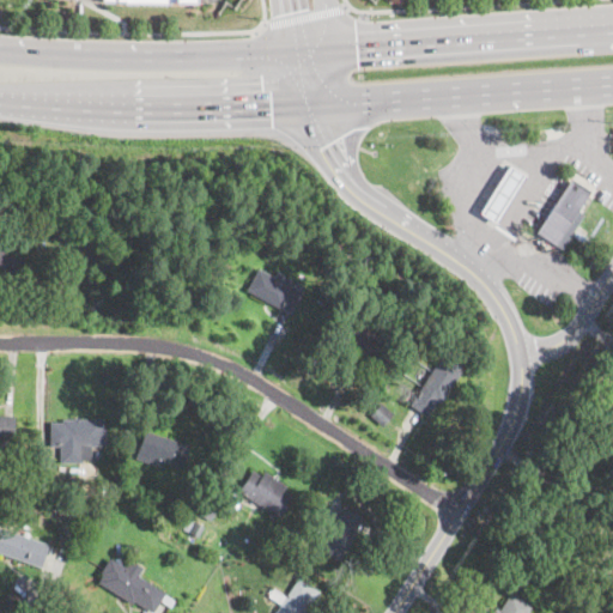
[(525,176),(496,223),(479,213),(508,167),(525,176)]
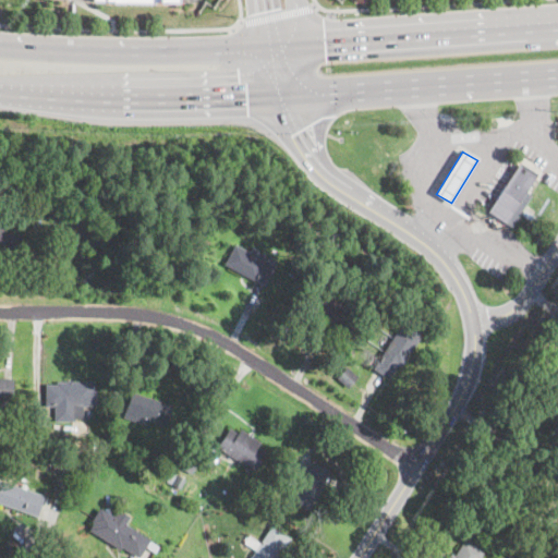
[(517,223),(513,228),(511,227),(510,228),(486,213),(519,162),(537,174),(525,192),(531,196),(513,221),(517,223)]
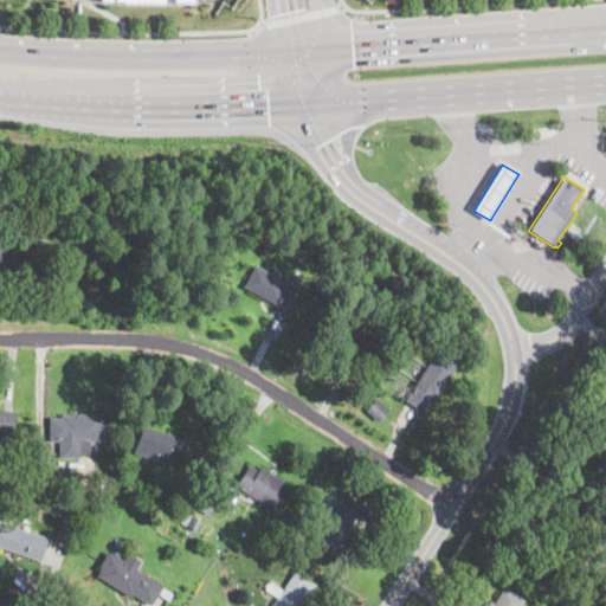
[(25,240),(15,242),(14,221),(24,220),(25,240)]
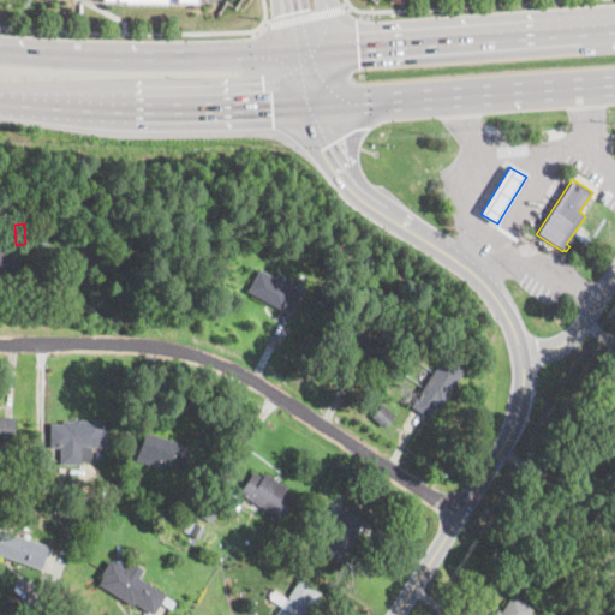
[(363,245),(357,263),(344,260),(348,245),(351,246),(352,242),(363,245)]
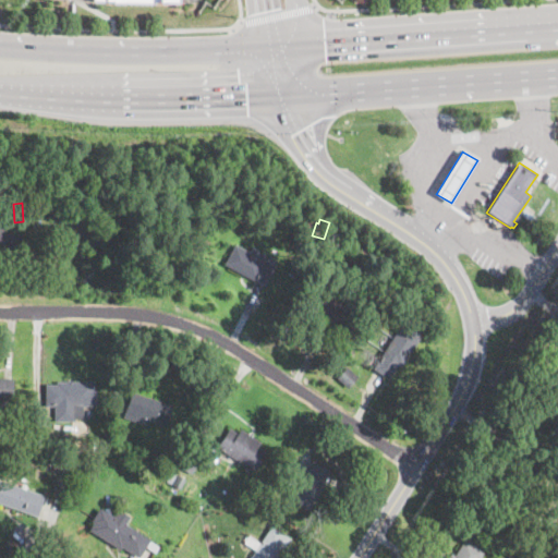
[(234,244),(250,252),(252,247),(265,254),(263,259),(266,262),(269,256),(277,261),(264,286),(223,265),(234,244)]
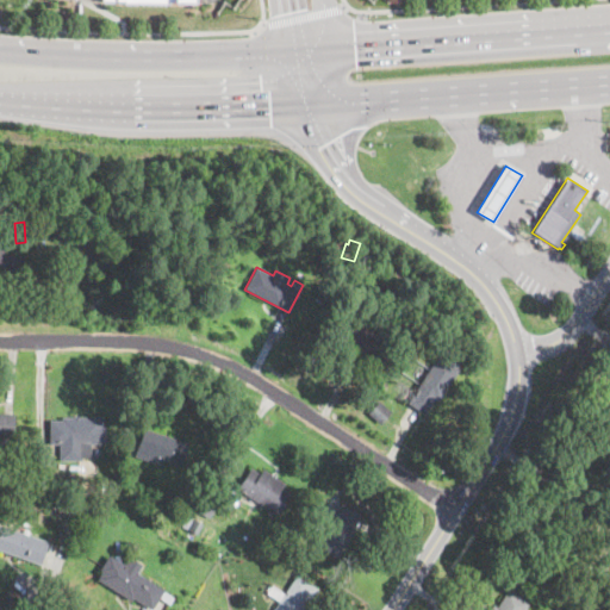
[(437,324),(433,332),(416,323),(421,315),(437,324)]
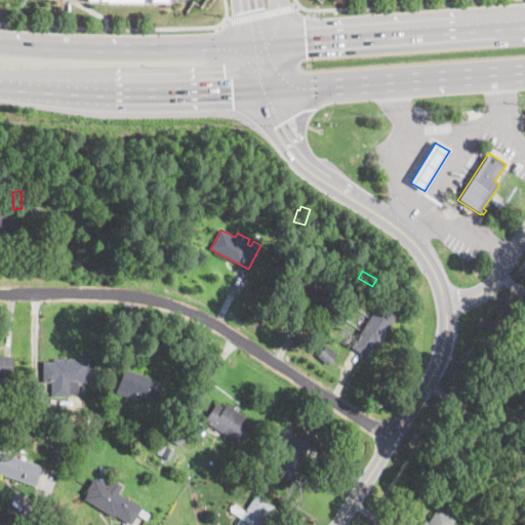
[(385,296),(402,307),(375,348),(372,346),(365,357),(362,355),(350,347),(376,305),(378,306),(385,296)]
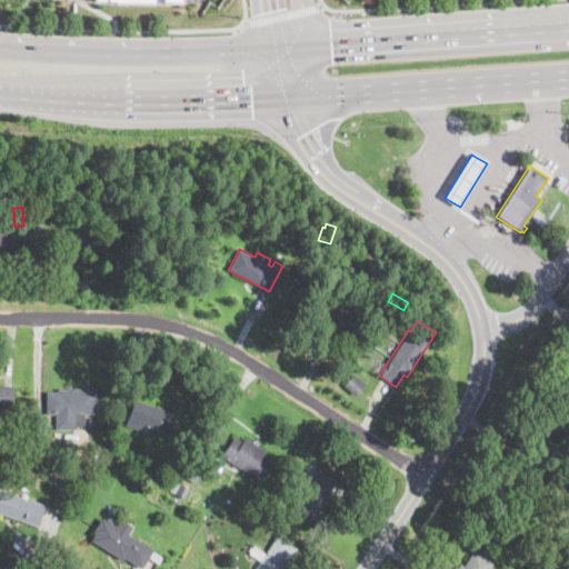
[(361,360),(357,365),(350,359),(355,355),(361,360)]
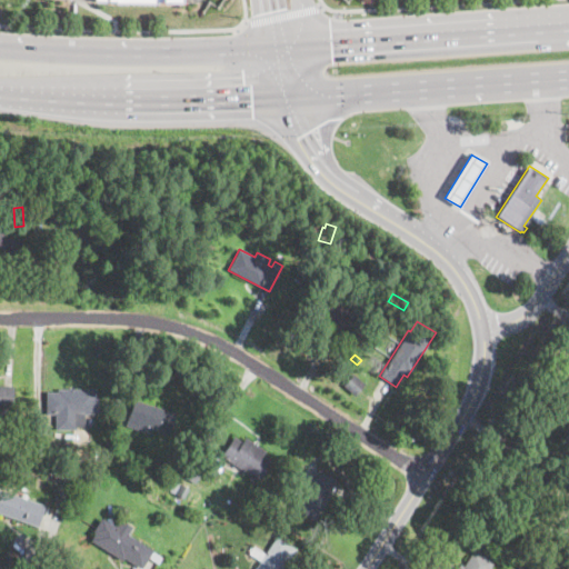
[(366,385),(355,397),(342,386),(353,373),(366,385)]
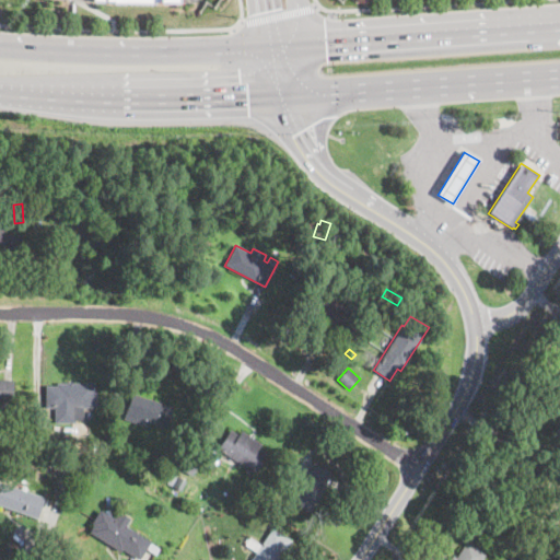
[(0,380),(13,381),(11,401),(0,400),(0,380)]
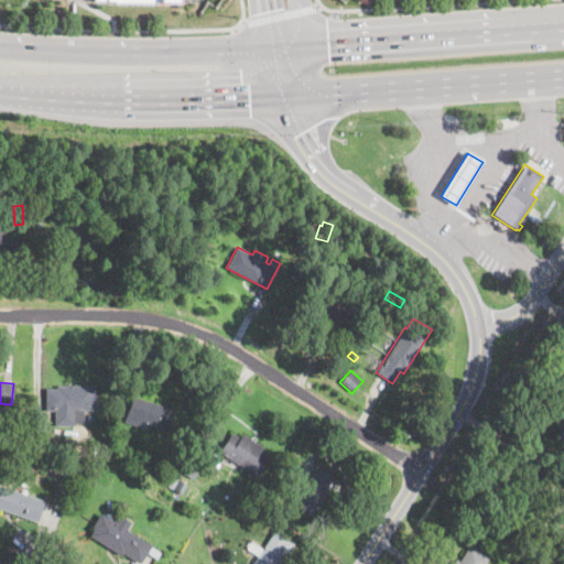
[(74,384),(74,386),(94,386),(94,394),(97,394),(97,410),(75,411),(75,412),(79,412),(79,424),(76,424),(76,425),(55,426),(54,411),(46,411),(45,389),(56,389),(56,387),(67,387),(67,384),(74,384)]
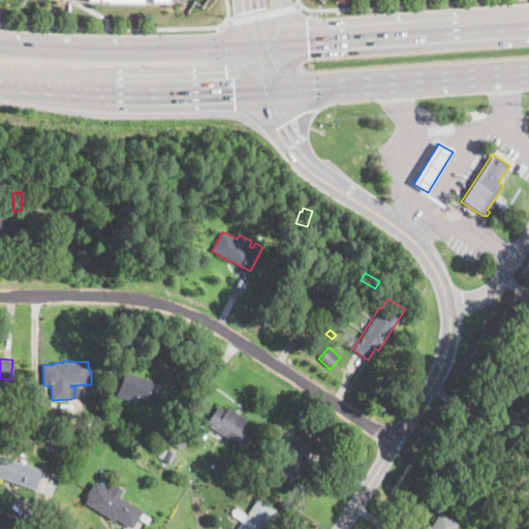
[(162,384),(154,408),(116,396),(124,372),(162,384)]
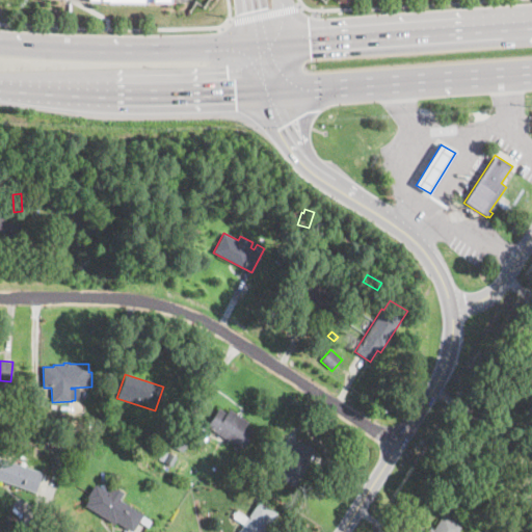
[(218,407),(225,414),(229,408),(247,422),(245,425),(255,431),(241,450),(206,425),(218,407)]
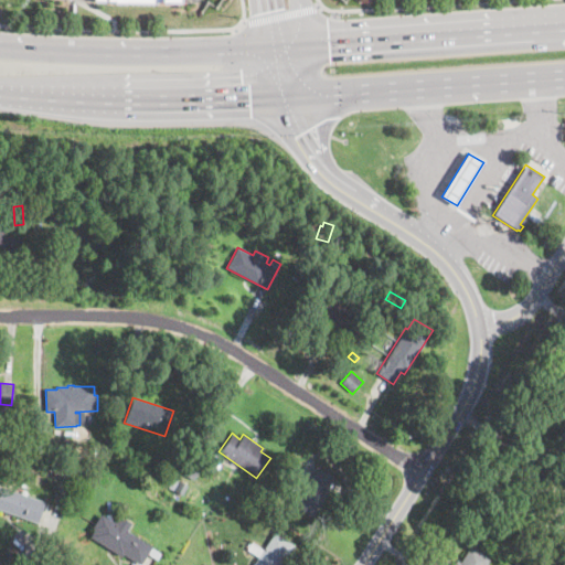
[(110,456),(100,456),(100,444),(110,444),(110,456)]
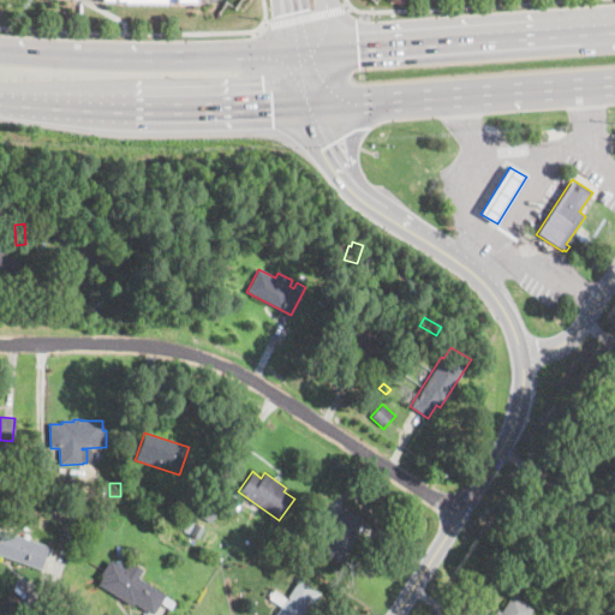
[(77,485),(77,496),(61,496),(61,485),(77,485)]
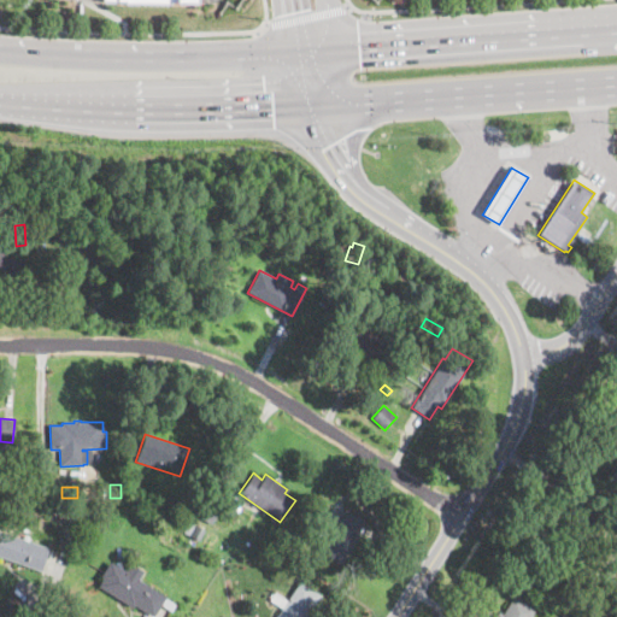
[(219,511),(211,524),(195,516),(204,501),(219,510),(219,511)]
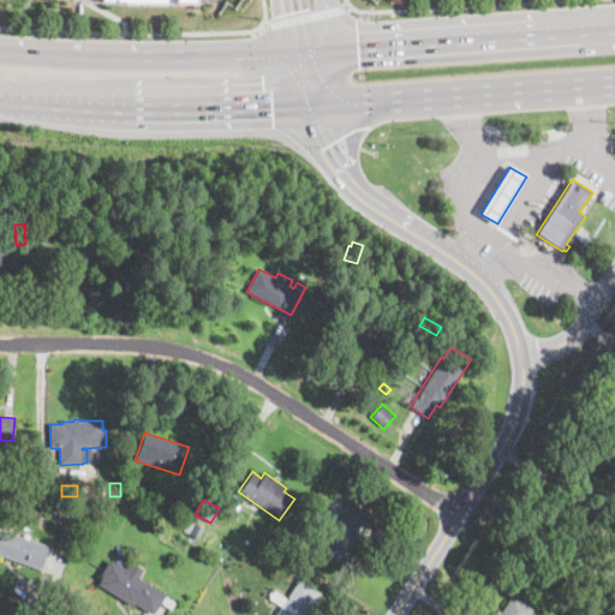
[(359,532),(350,548),(348,547),(338,562),(318,550),(326,538),(317,533),(321,527),(329,532),(345,508),(364,520),(357,531),(359,532)]
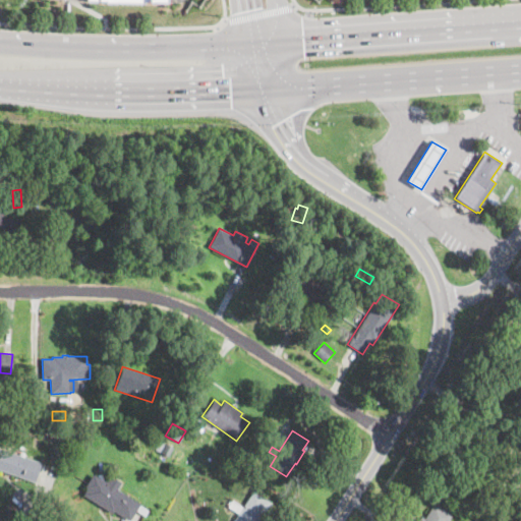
[(152,443),(147,449),(138,443),(143,436),(152,443)]
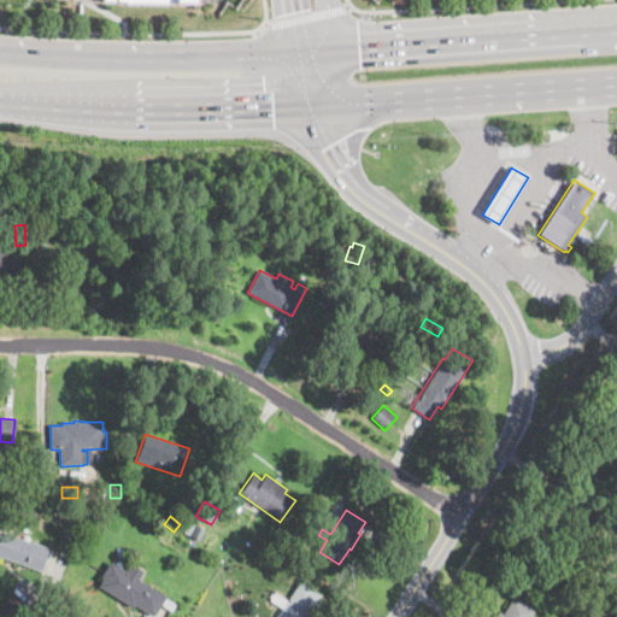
[(205,528),(197,540),(183,532),(191,519),(205,528)]
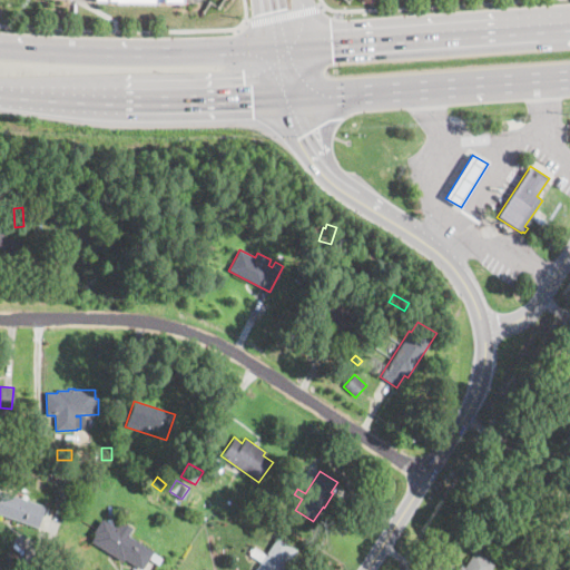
[(39,523),(38,528),(0,514),(0,490),(45,507),(39,523)]
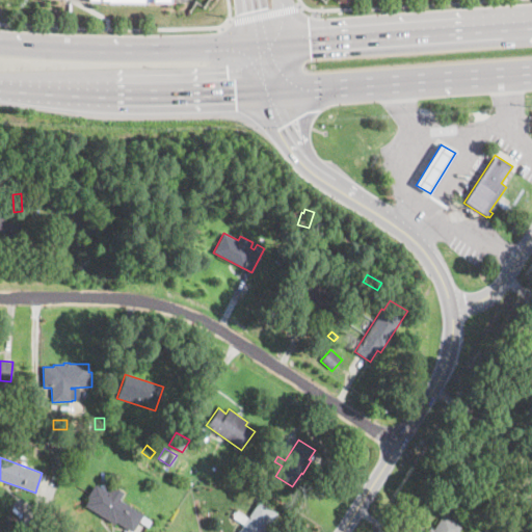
[(142,514),(153,521),(150,526),(139,520),(132,531),(115,522),(114,524),(84,505),(88,498),(86,497),(95,482),(143,513),(142,514)]
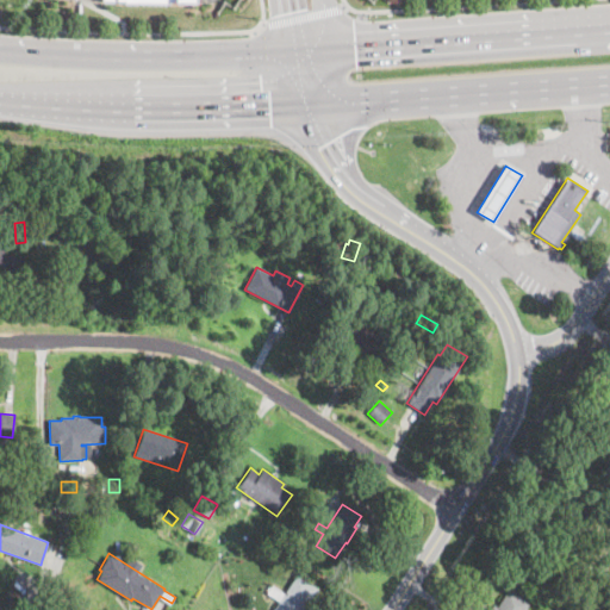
[(566,585),(560,595),(549,587),(562,567),(573,574),(566,585)]
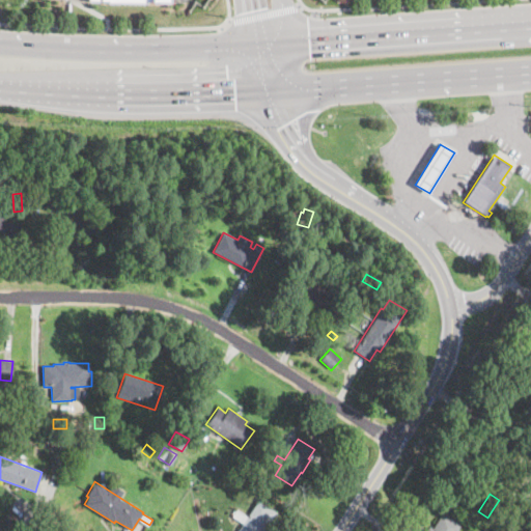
[(276,512),(266,530),(264,530),(238,530),(243,524),(231,516),(236,510),(247,516),(257,500),(276,512)]
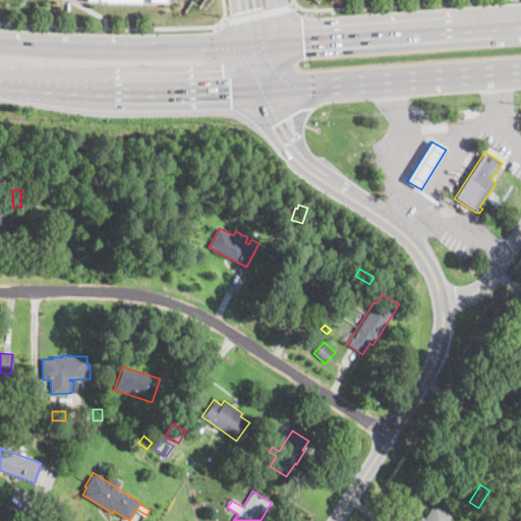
[(452,515),(448,520),(418,520),(421,517),(424,519),(435,504),(452,515)]
